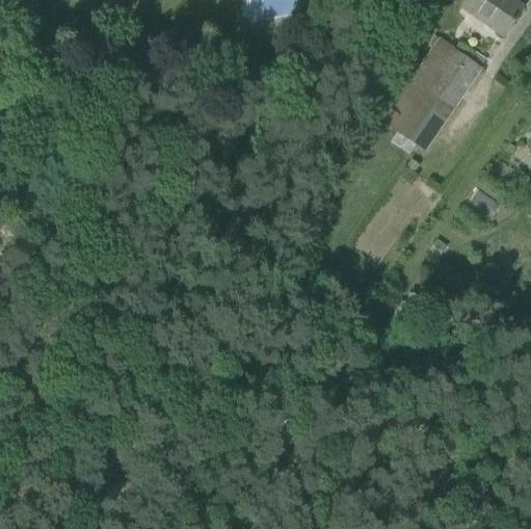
[(465,0),(461,5),(503,33),(522,5),(514,0),(465,0)]
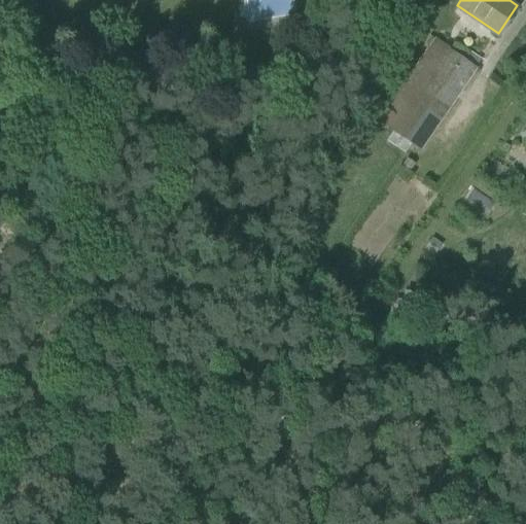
[(436,38),(380,120),(421,148),(478,66),(465,58),(436,38)]
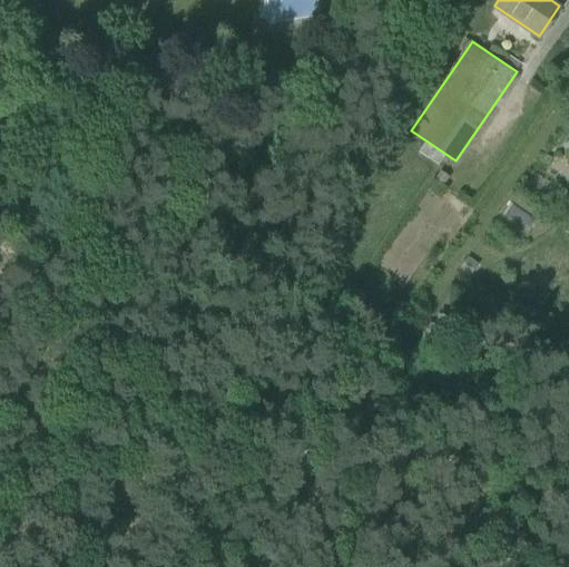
[(509,54),(503,62),(517,71),(522,62),(509,54)]
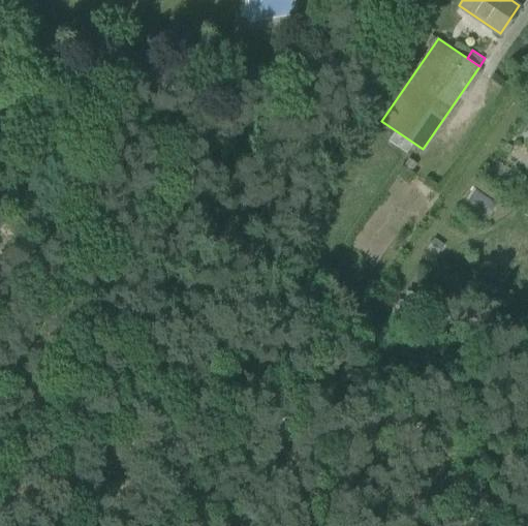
[(504,141),(497,152),(504,156),(511,145),(504,141)]
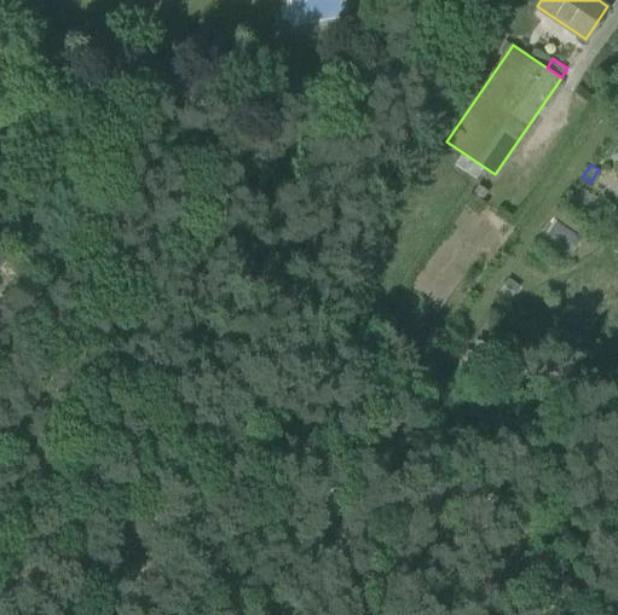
[(479,185),(473,192),(481,198),(486,191),(479,185)]
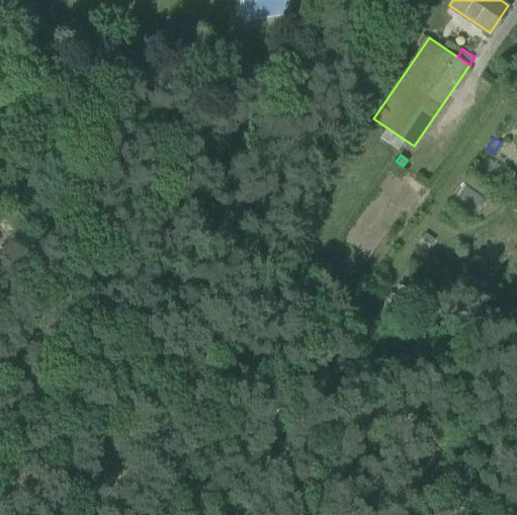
[(426,231),(418,243),(427,249),(435,237),(426,231)]
